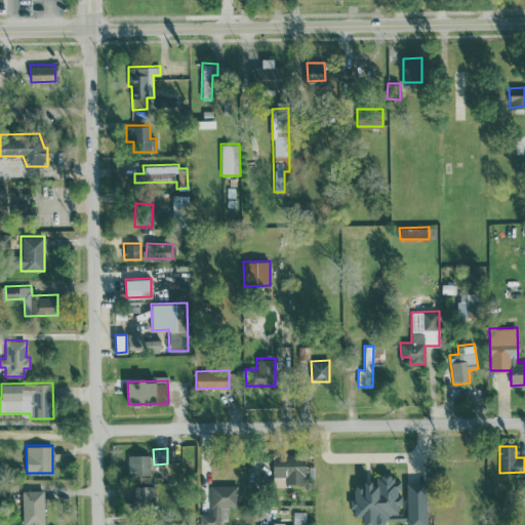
[(273,485),(305,484),(304,453),(272,454),(273,485)]
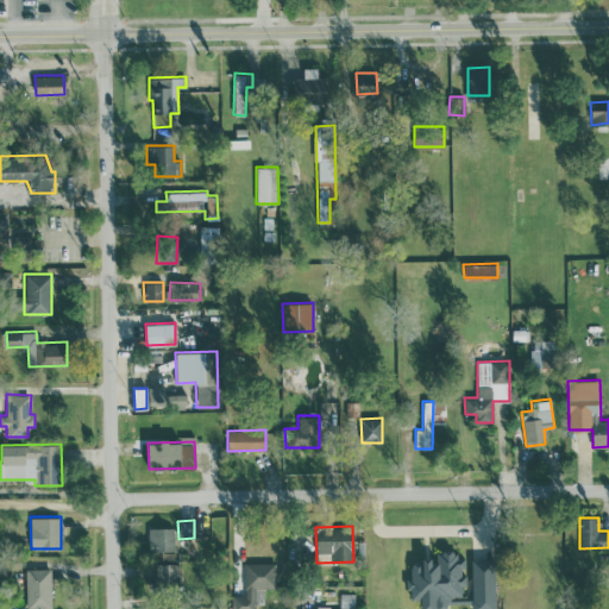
[(174,527),(149,527),(149,551),(174,550),(174,527)]
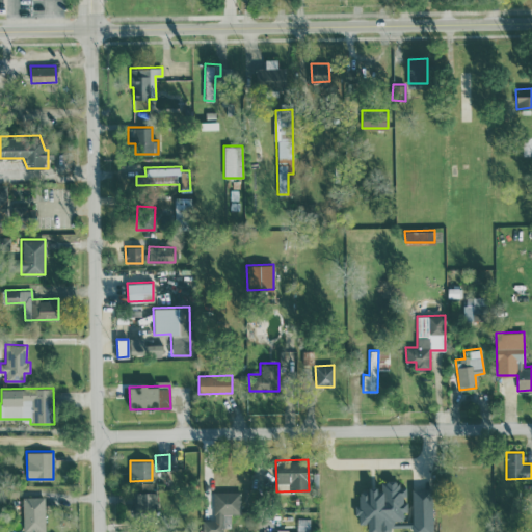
[(406,486),(390,480),(382,481),(380,489),(375,488),(361,489),(358,497),(358,505),(354,505),(354,514),(358,515),(358,524),(367,523),(367,531),(389,531),(393,520),(402,519),(407,502),(402,501),(406,488),(406,486)]
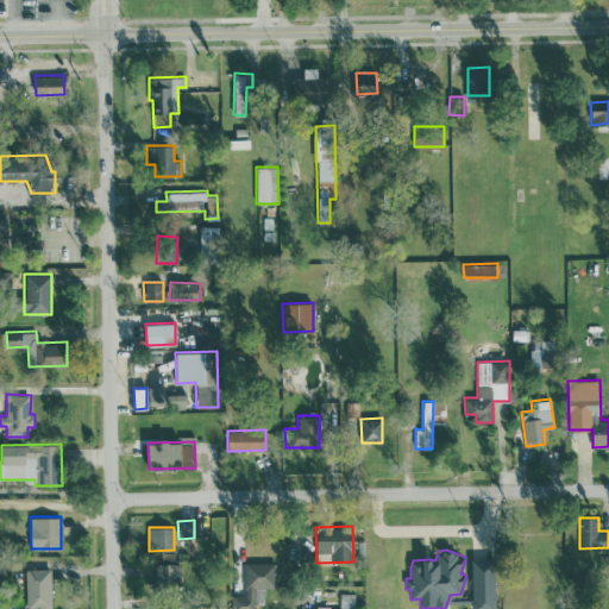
[(471,608),(495,608),(495,559),(471,559),(471,608)]
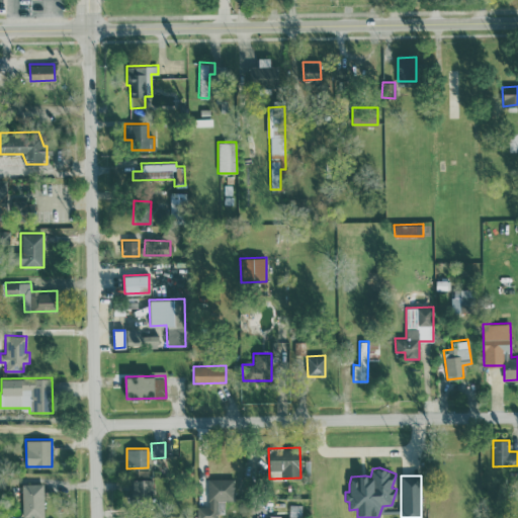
[(233,478),(207,479),(207,507),(196,507),(196,517),(217,517),(217,500),(234,500),(233,478)]
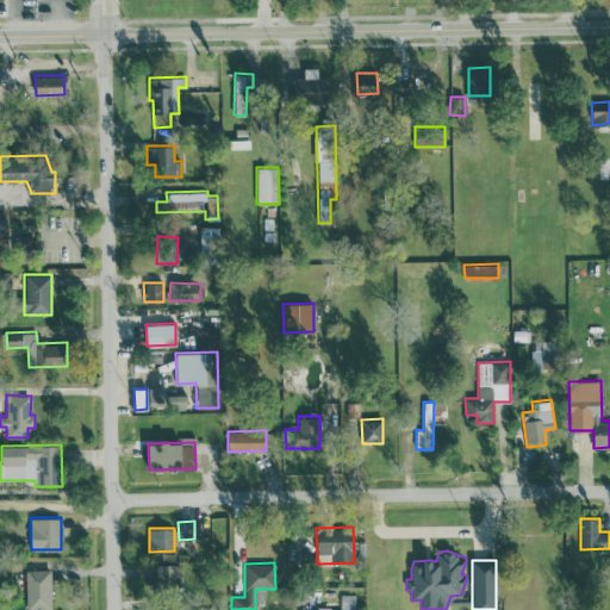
[(156,583),(179,584),(179,564),(156,564),(156,583)]
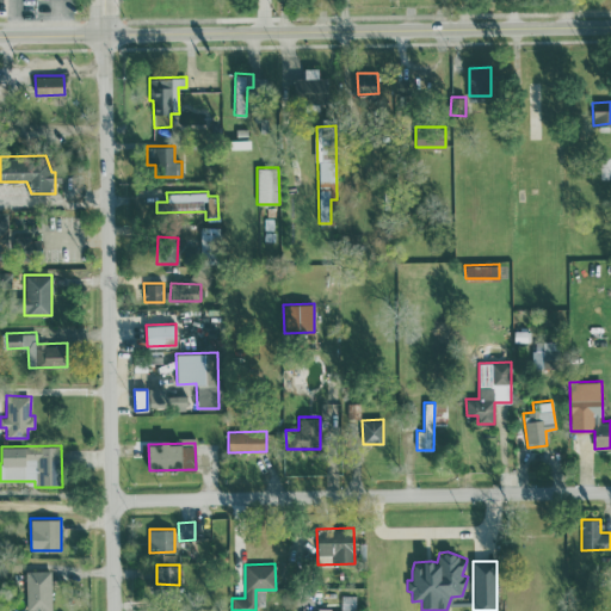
[(25,571),(26,610),(51,610),(50,569),(25,571)]
